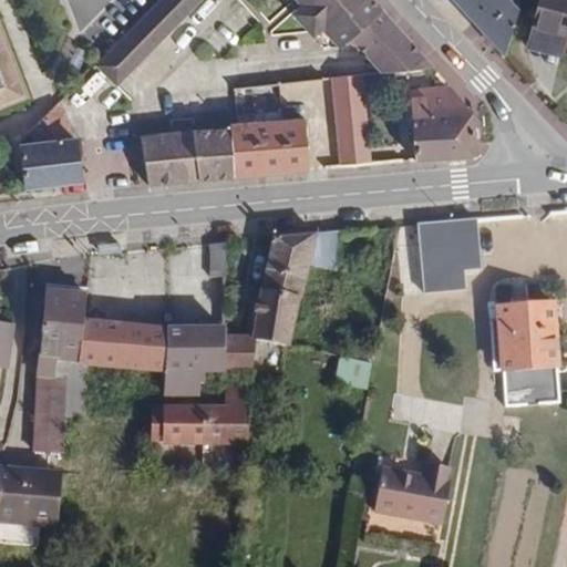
[(199,0),(157,0),(124,35),(112,47),(94,64),(116,85),(199,0)]
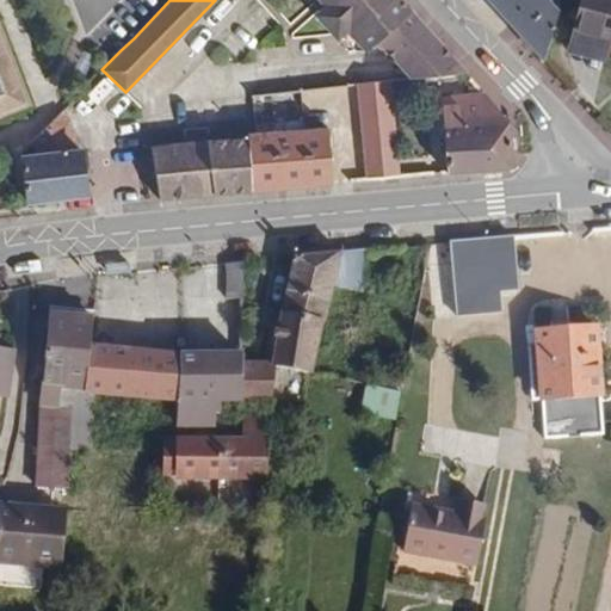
[(319,0),(323,5),(313,13),(334,37),(345,29),(356,42),(372,42),(376,39),(383,34),(390,42),(396,41),(417,23),(407,12),(408,8),(400,0),(319,0)]
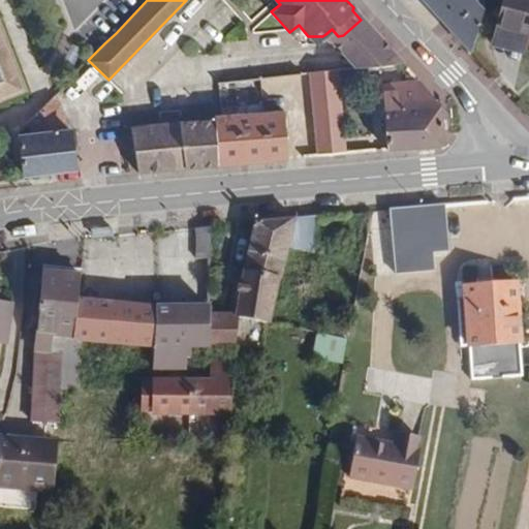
[(483,12),(471,0),(421,0),(470,54),(483,12)]
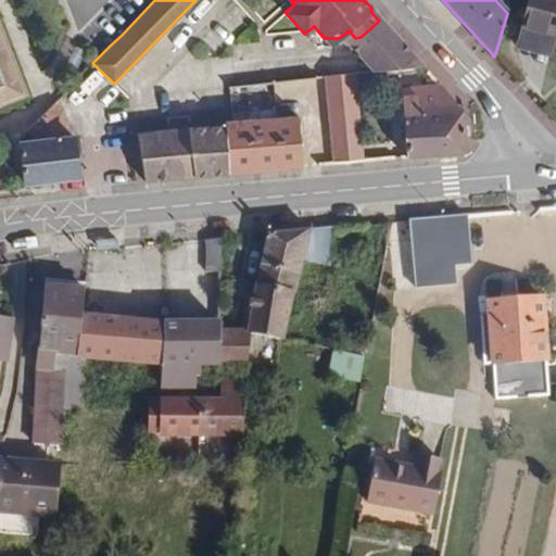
[(505,0),(495,0),(507,13),(509,4),(505,0)]
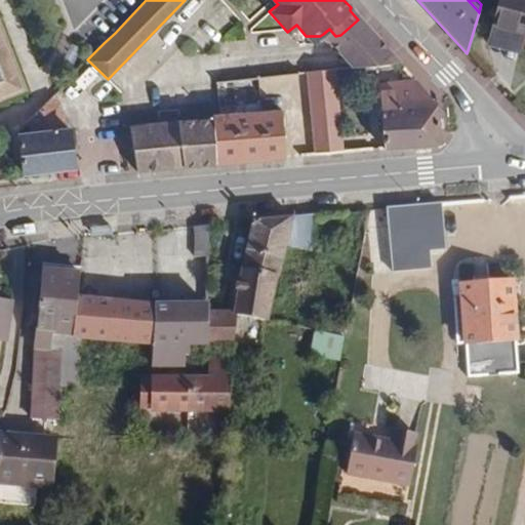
[(524,0),(499,0),(492,30),(523,38),(524,38),(524,0)]
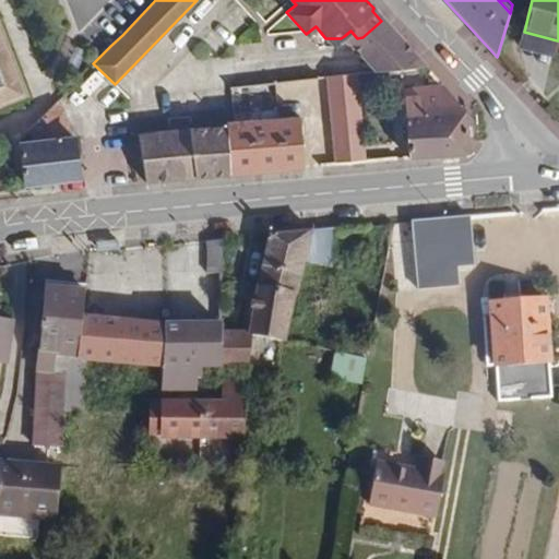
[(411,60),(416,56),(382,19),(373,8),(372,11),(381,21),(363,37),(357,38),(351,31),(344,36),(376,71),(389,69),(405,54),(411,60)]
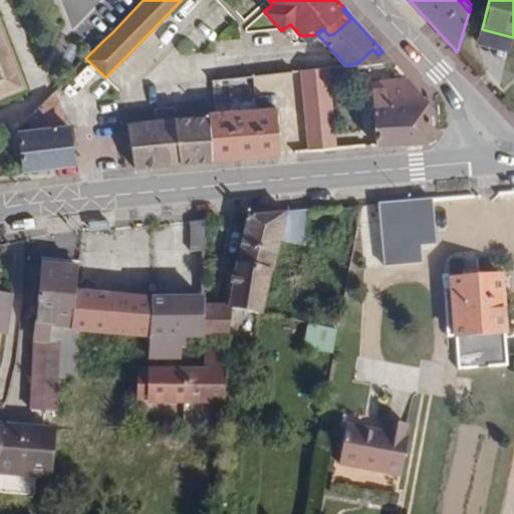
[(0,74),(16,68),(0,26),(0,74)]
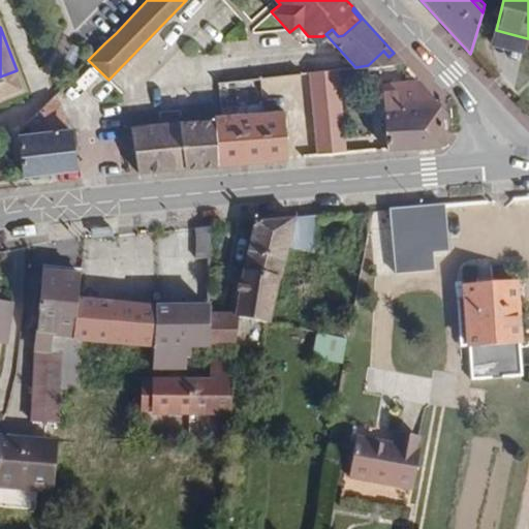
[(527,38),(496,30),(492,45),(523,54),(527,38)]
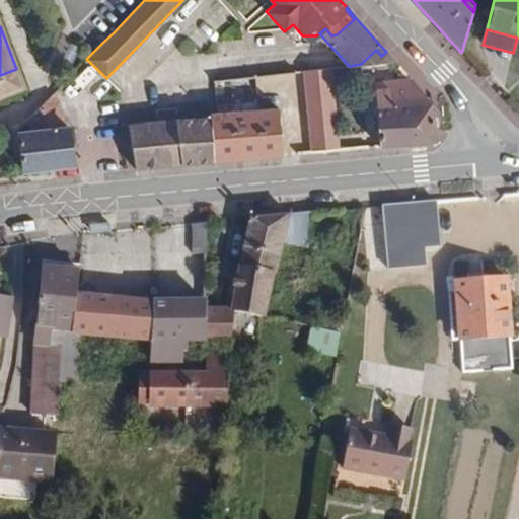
[(340,150),(331,68),(303,71),(311,152),(340,150)]
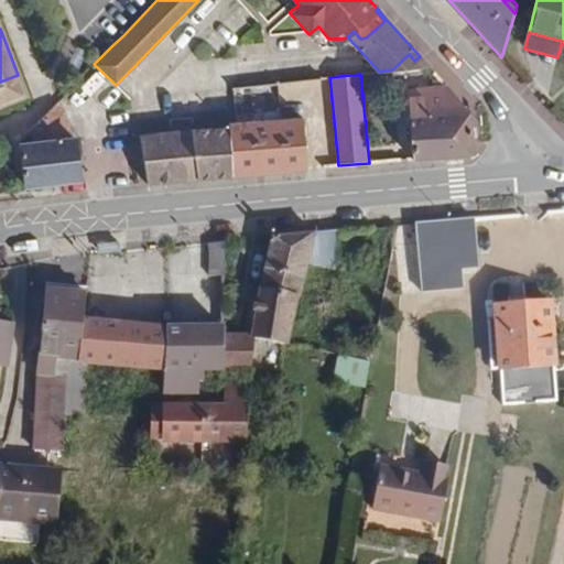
[(0,101),(24,93),(18,75),(0,82),(0,101)]
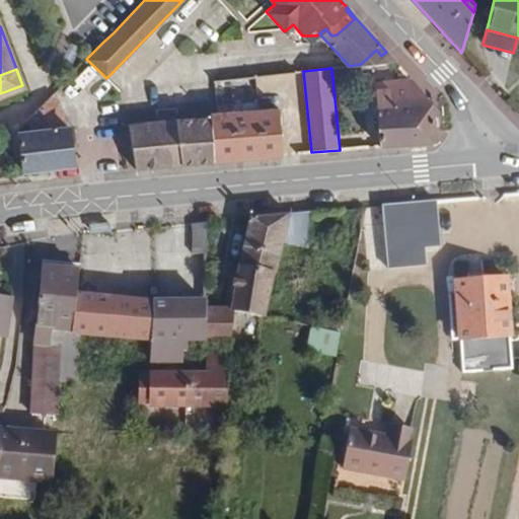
[(431,102),(405,73),(398,73),(398,79),(391,80),(387,82),(374,83),(379,146),(435,142),(431,102)]
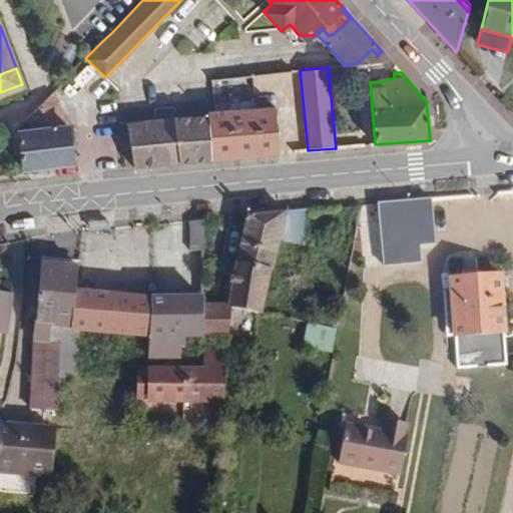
[(242,85),(241,77),(227,79),(228,86),(242,85)]
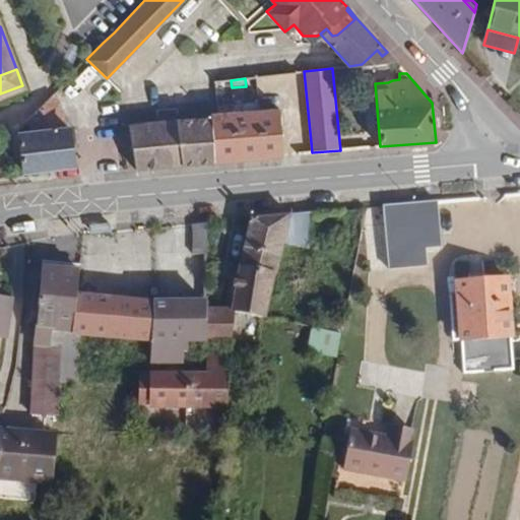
[(76,124),(48,100),(28,120),(33,133),(19,134),(24,171),(81,164),(76,124)]
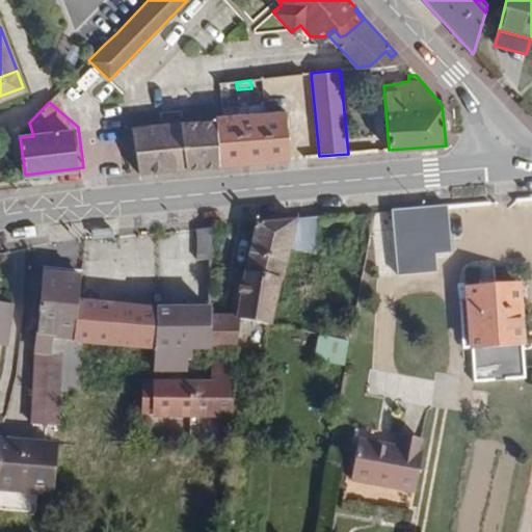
[(236,114),(222,115),(223,120),(219,165),(289,159),(284,108),(281,108),(263,110),(253,111),(251,105),(235,107),(236,114)]
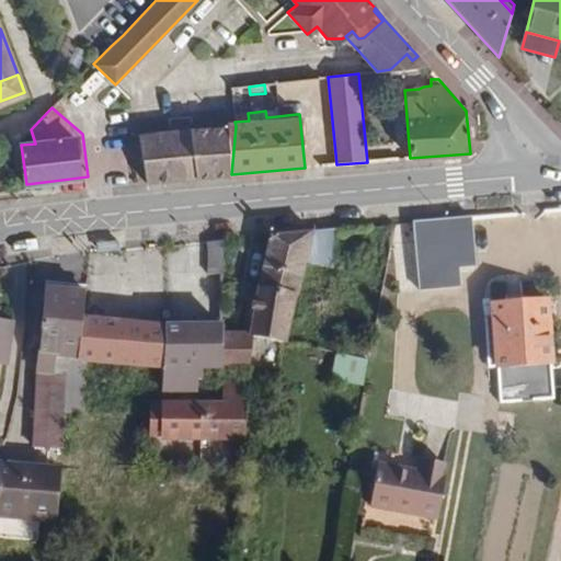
[(236,126),(235,122),(226,123),(226,126),(138,134),(145,183),(231,174),(236,126)]
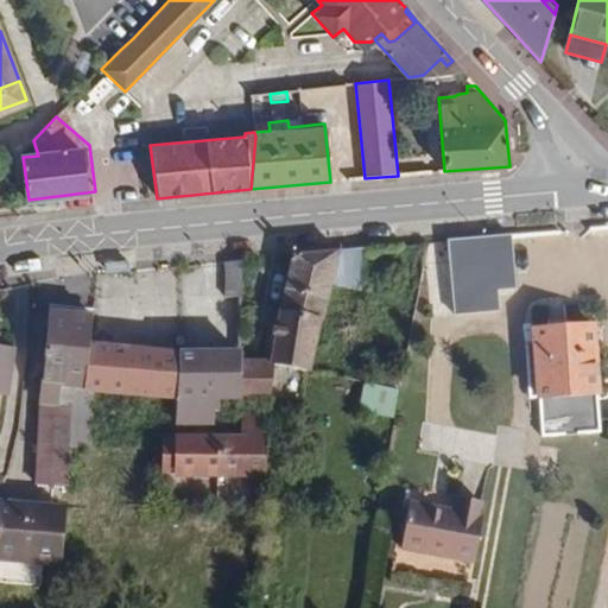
[(514,289),(510,236),(448,242),(454,316),(498,312),(496,291),(514,289)]
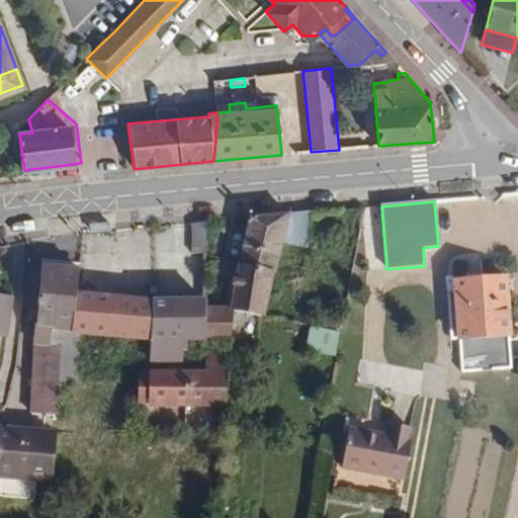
[(241,251),(237,265),(271,274),(273,274),(281,244),(306,249),(312,220),(317,220),(316,212),(296,213),(248,219),(241,251)]
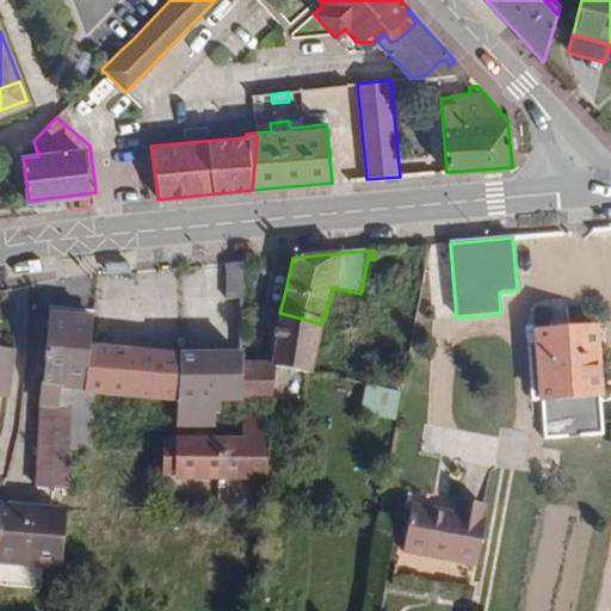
[(242,298),(244,263),(227,264),(227,300),(242,298)]
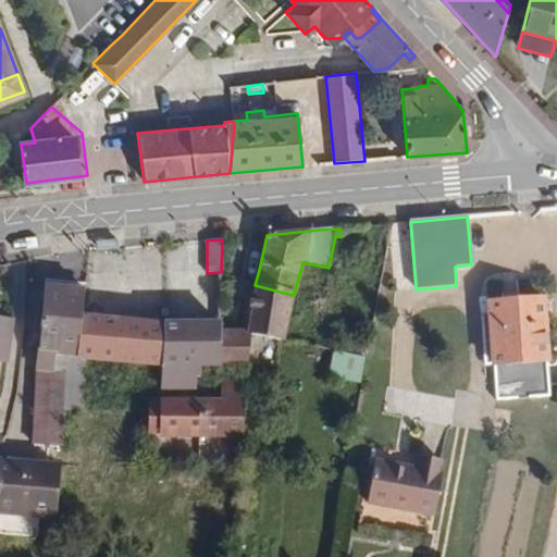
[(292,295),(255,285),(254,292),(252,298),(250,310),(248,324),(247,331),(247,334),(283,342),(292,295)]
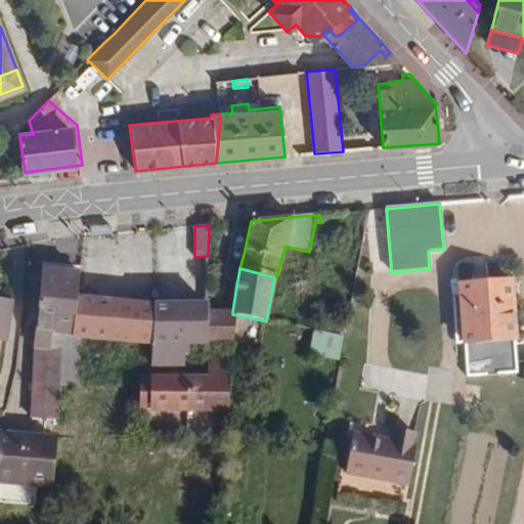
[(73,337),(77,297),(79,273),(42,270),(35,341),(64,344),(64,336),(73,337)]
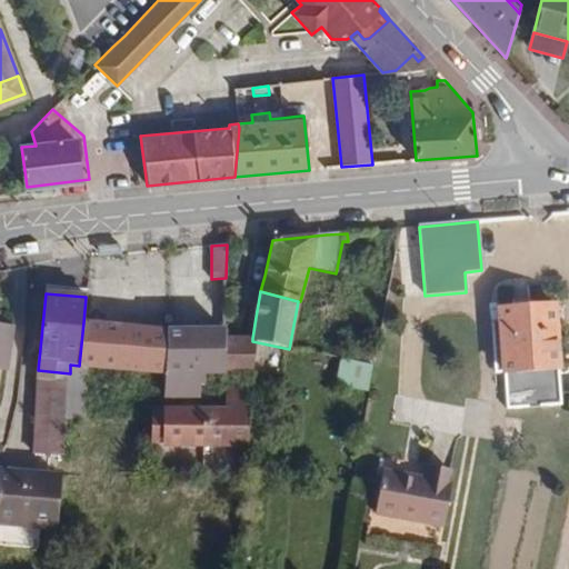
[(490,325),(495,375),(502,373),(506,410),(562,406),(555,306),(498,310),(499,323),(490,325)]
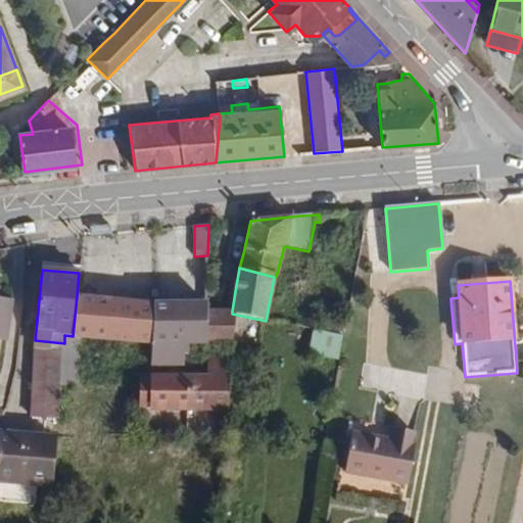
[(130,340),(152,342),(152,304),(77,296),(73,336),(64,335),(64,343),(60,385),(78,385),(80,338),(130,340)]
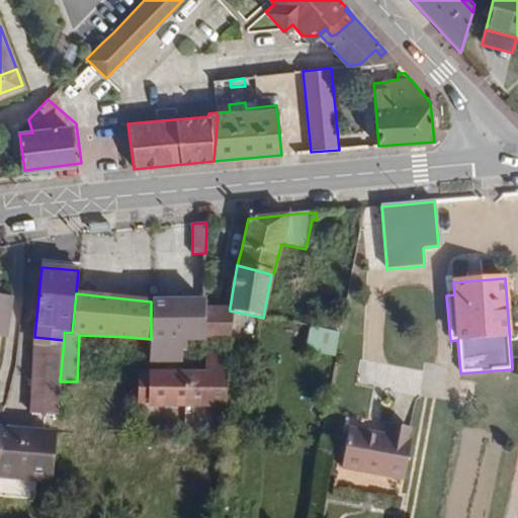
[(0,336),(5,337),(10,299),(0,297),(0,336)]
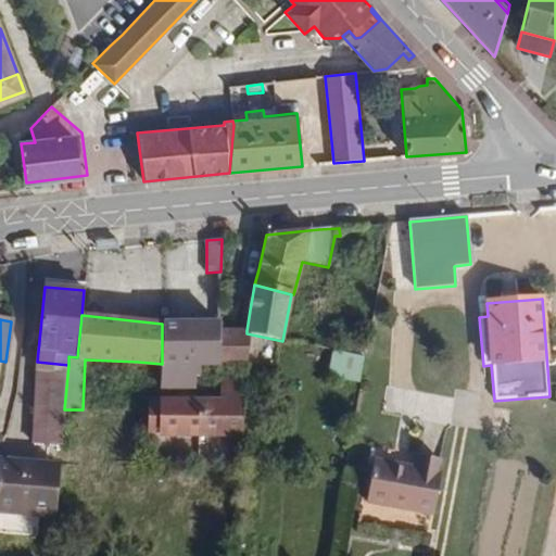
[(219,365),(219,331),(219,324),(162,324),(162,364),(196,364),(219,365)]
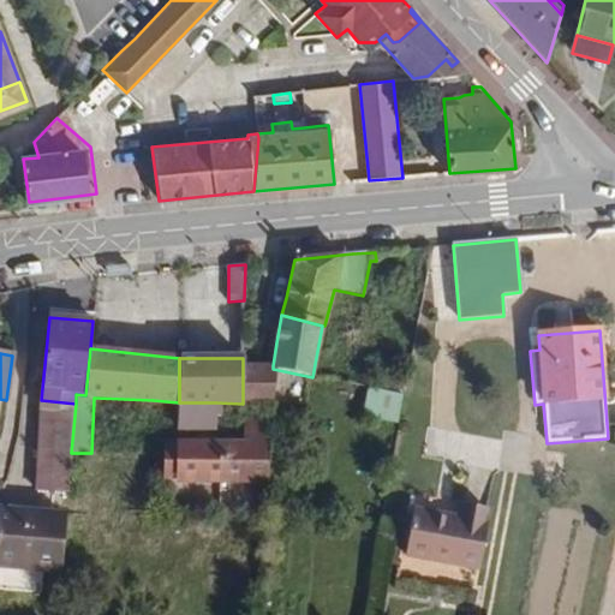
[(272,404),(273,369),(273,365),(243,366),(243,404),(272,404)]
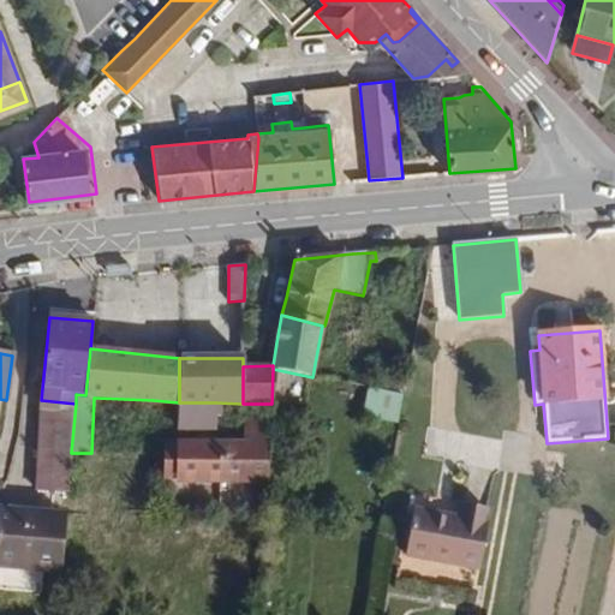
[(407,381),(389,377),(386,392),(405,395),(407,381)]
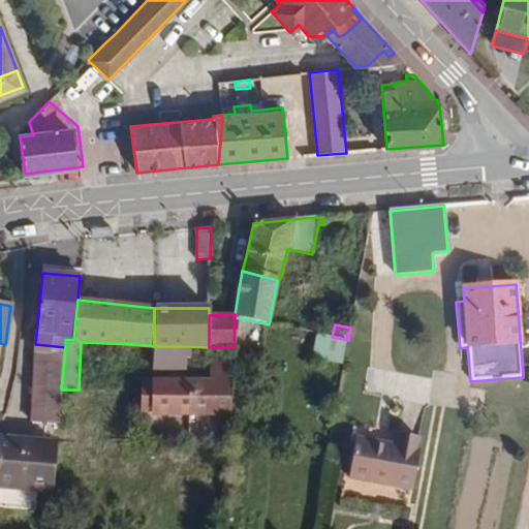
[(65,347),(35,344),(31,423),(58,425),(61,390),(65,347)]
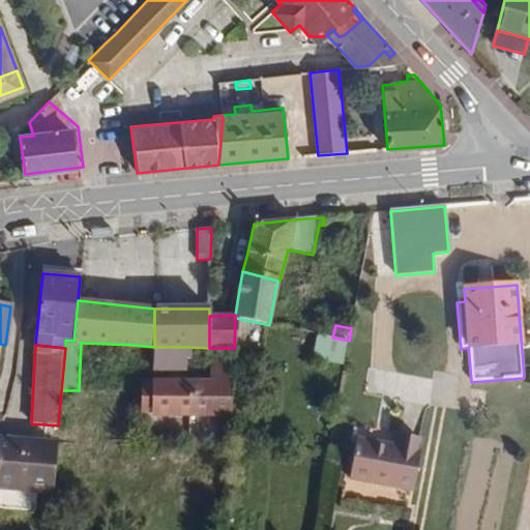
[(184,370),(186,347),(154,347),(153,370),(184,370)]
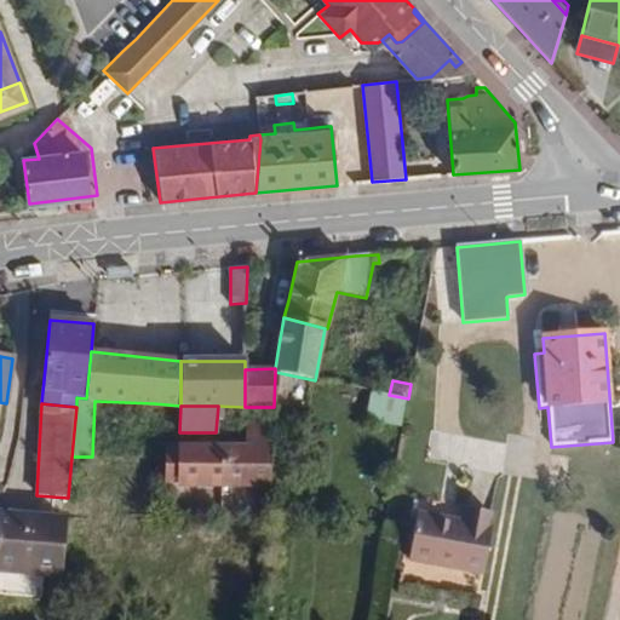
[(270,461),(273,428),(246,428),(245,448),(179,448),(179,487),(269,487),(270,461)]
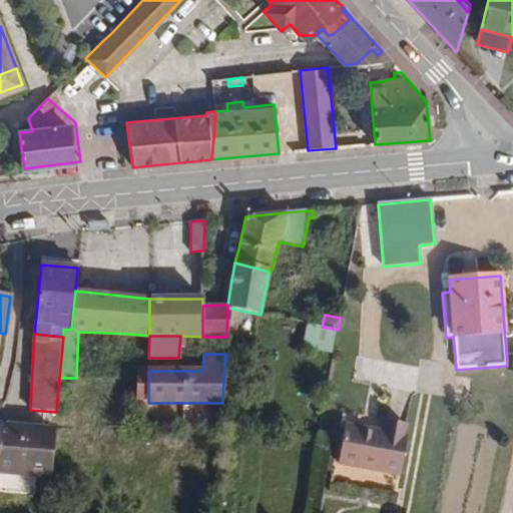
[(407,425),(386,421),(384,433),(345,426),(339,463),(400,474),(407,437),(404,437),(407,425)]
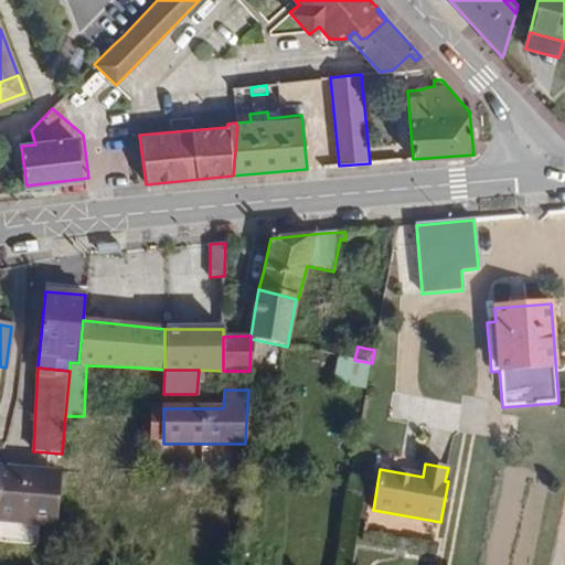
[(60,475),(0,469),(0,541),(40,545),(41,524),(55,524),(60,475)]
